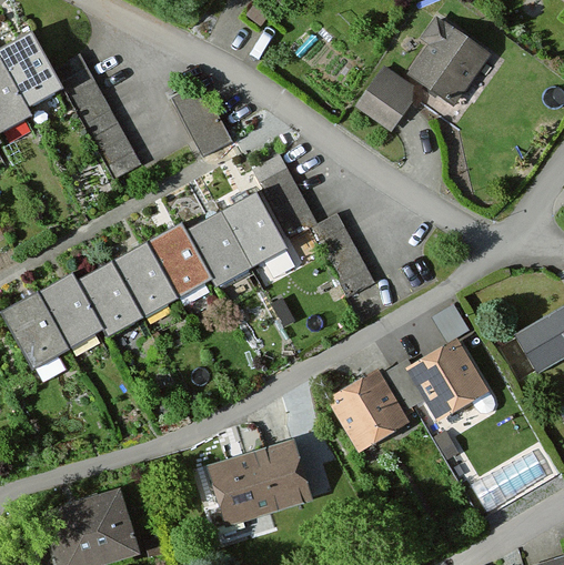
[(421,40),(429,46),(408,76),(453,107),(490,53),(437,17),(421,40)]
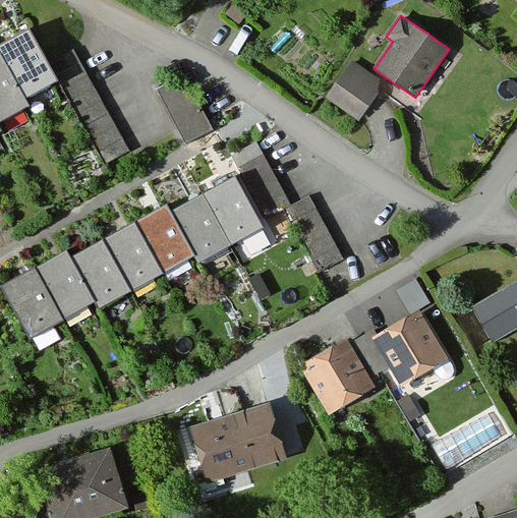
[(24,96),(58,78),(31,27),(0,44),(0,129),(1,129),(0,127),(0,120),(30,106),(24,96)]
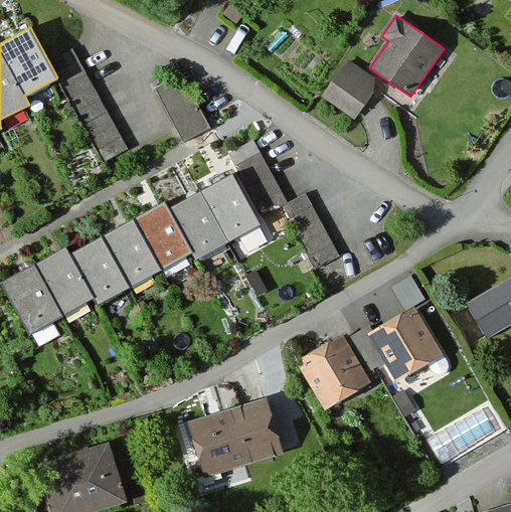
[(133,146),(76,47),(53,59),(111,159),(133,146)]
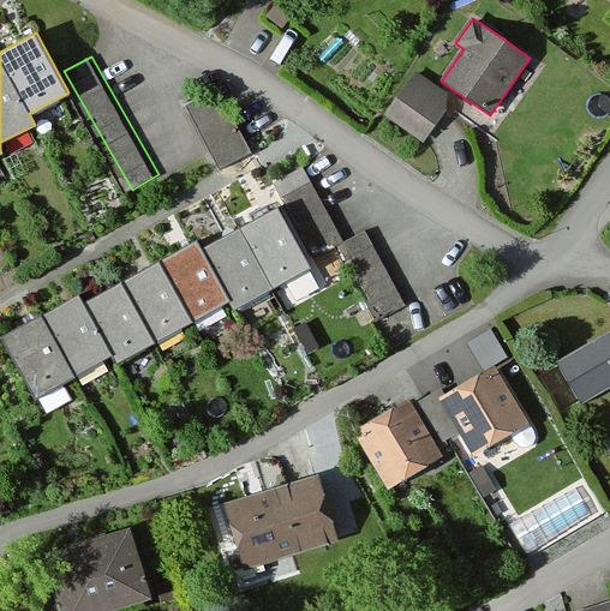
[(450,99),(413,73),(386,117),(423,141),(450,99)]
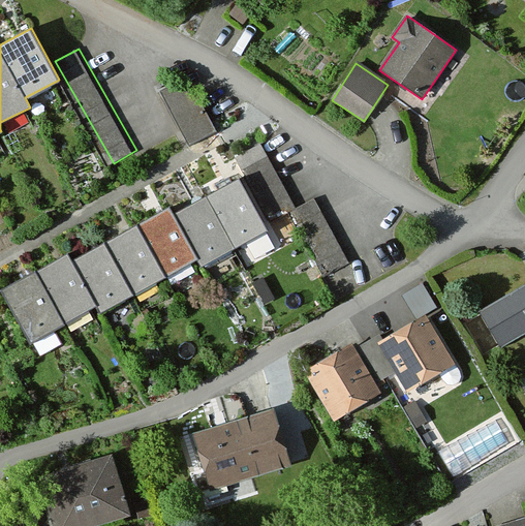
[(215,129),(187,76),(161,90),(189,143),(215,129)]
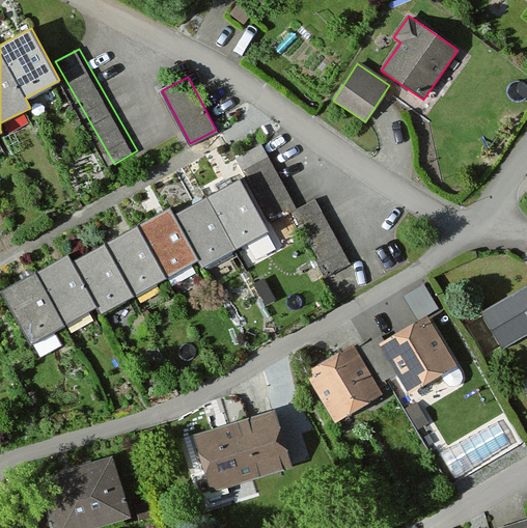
[(299,207),(262,143),(240,156),(276,220),(292,213),(299,207)]
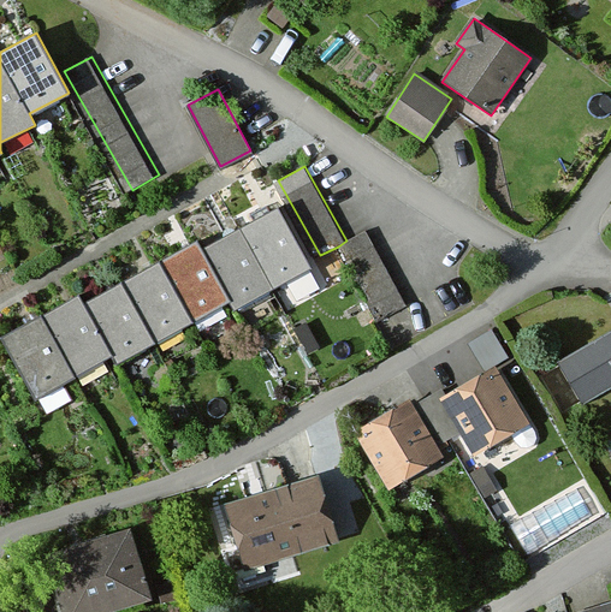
[(82,307),(76,296),(0,339),(0,340),(35,402),(112,357),(118,367),(229,302),(233,309),(308,266),(273,207),(200,250),(195,241),(82,307)]
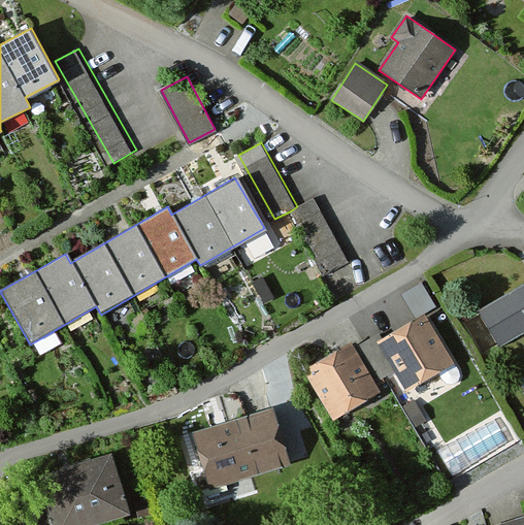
[(350,262),(313,198),(297,206),(290,211),(327,275),(350,262)]
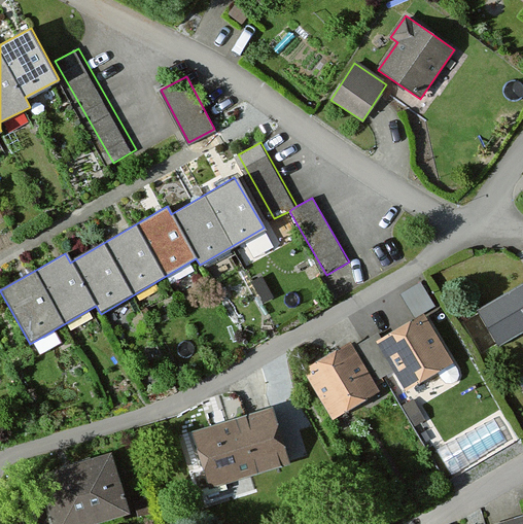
[(408,283),(416,307),(438,299),(429,276),(408,283)]
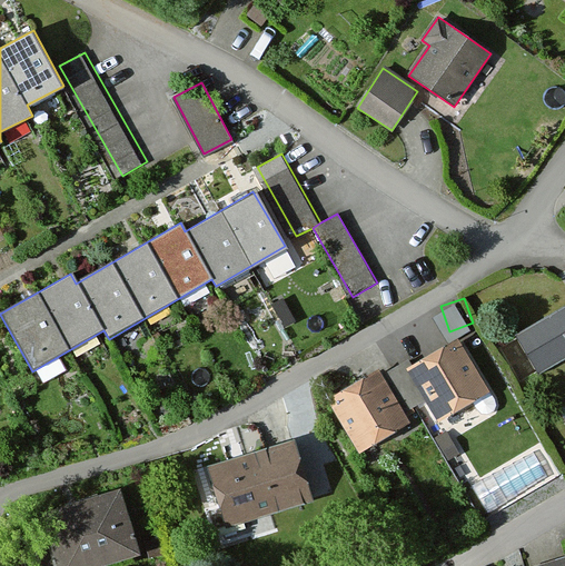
[(564,306),(516,334),(538,375),(564,359),(564,306)]
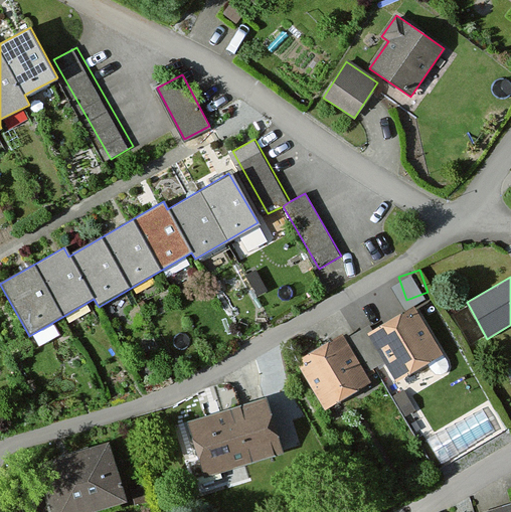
[(412,306),(368,333),(396,379),(442,353),(412,306)]
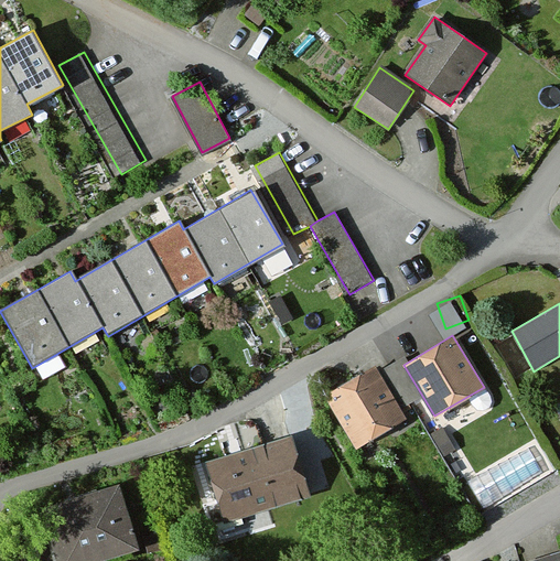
[(406,417),(376,364),(324,392),(355,445),(406,417)]
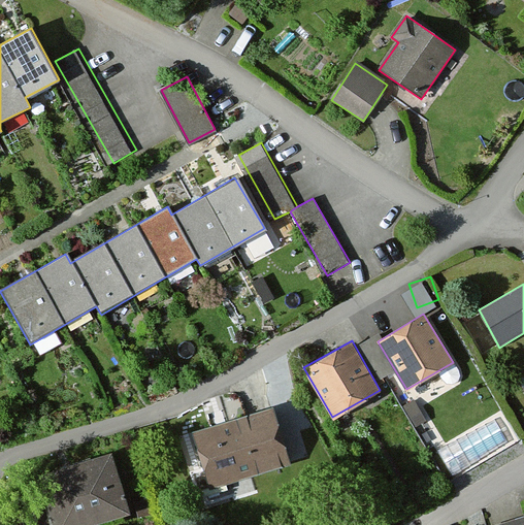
[(288,464),(271,407),(191,431),(207,488),(288,464)]
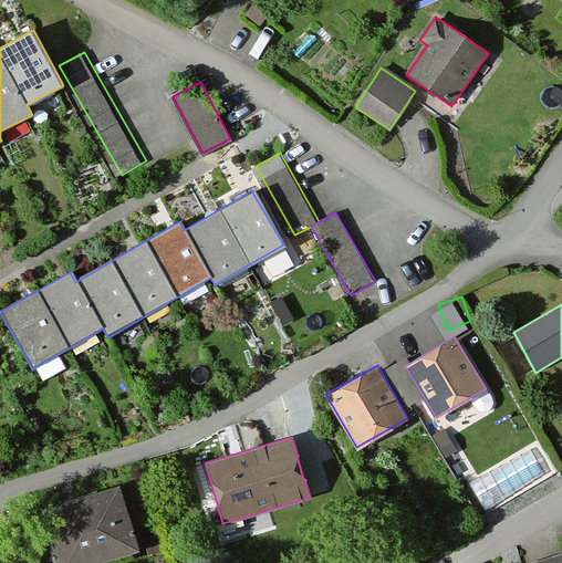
[(104,562),(138,553),(118,488),(42,511),(58,562),(104,562)]
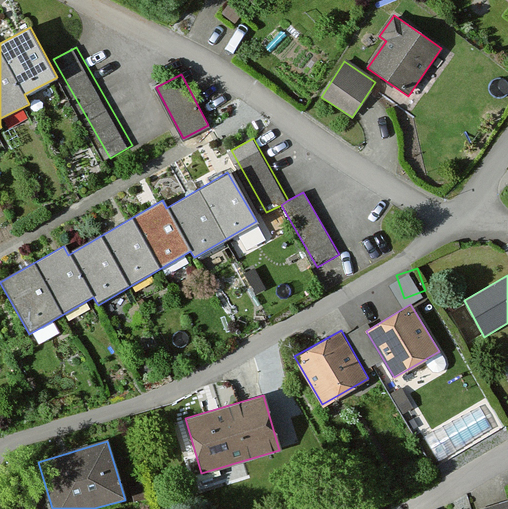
[(146,498),(142,483),(130,486),(135,501),(146,498)]
